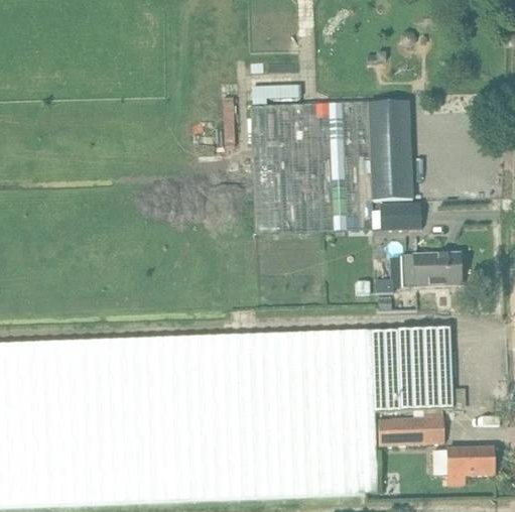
[(246,0),(257,312),(375,308),(364,0),(246,0)]
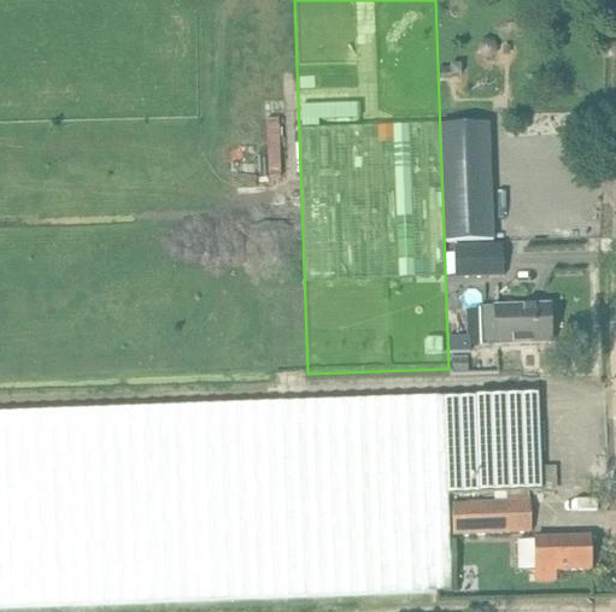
[(491,122),(441,123),(445,242),(494,241),(491,122)]
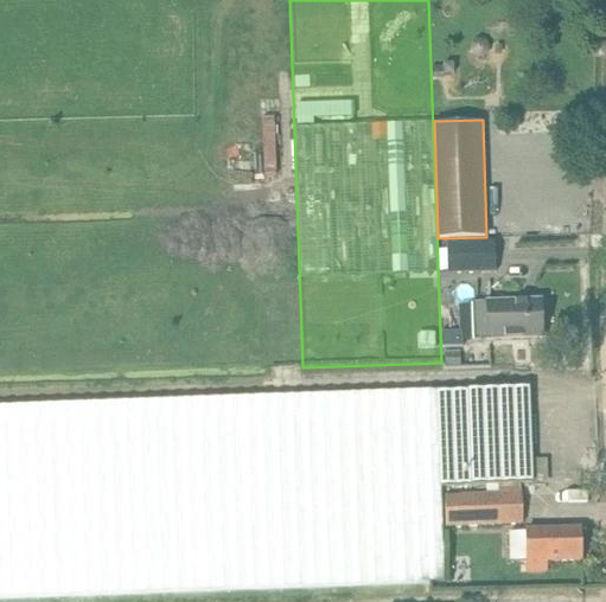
[(448,269),(472,269),(496,268),(496,238),(448,239),(448,269)]
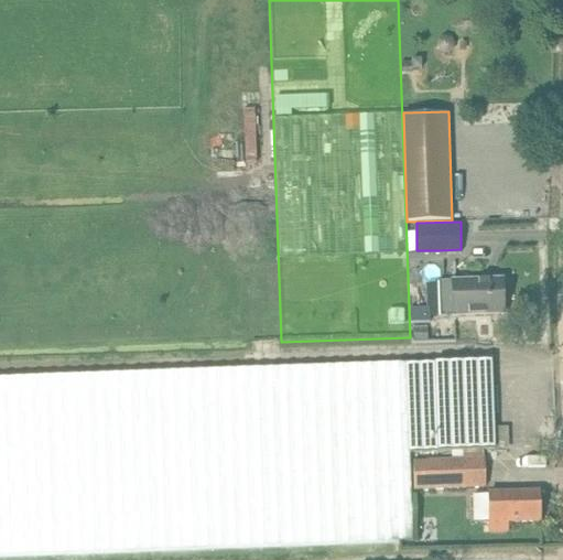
[(454,313),(483,312),(505,312),(504,276),(453,278),(454,313)]
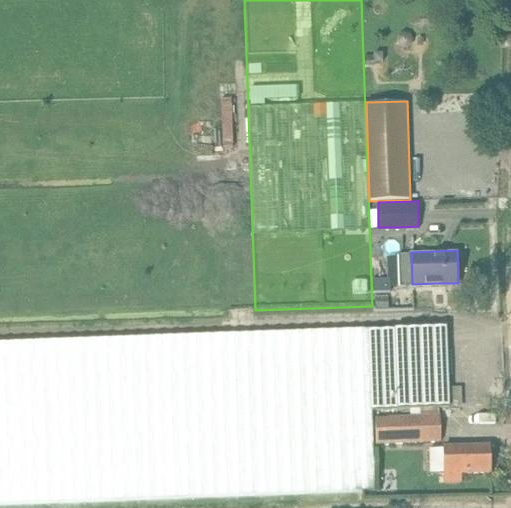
[(382,277),(373,277),(374,289),(383,289),(382,277)]
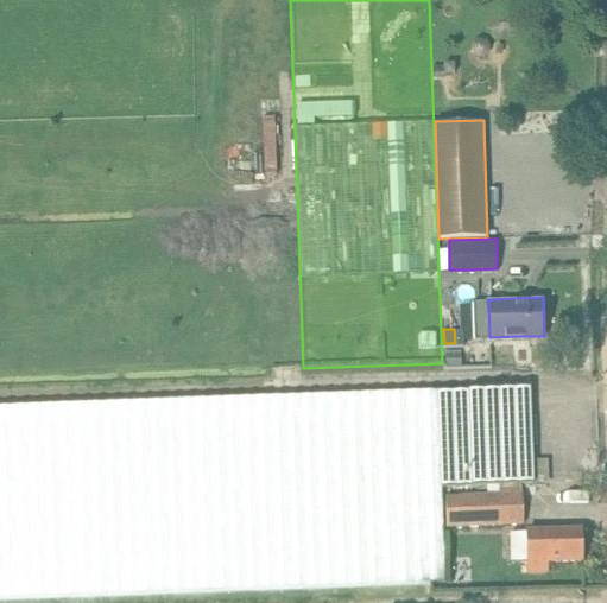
[(442,484),(511,482),(535,481),(531,385),(0,401),(0,594),(446,579),(442,484)]
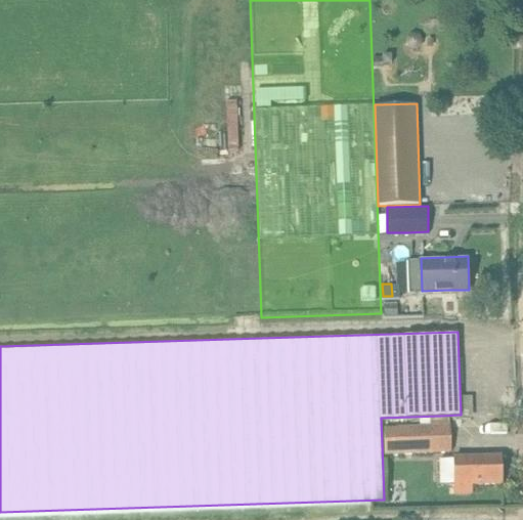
[(396,452),(448,450),(447,424),(395,426),(396,452)]
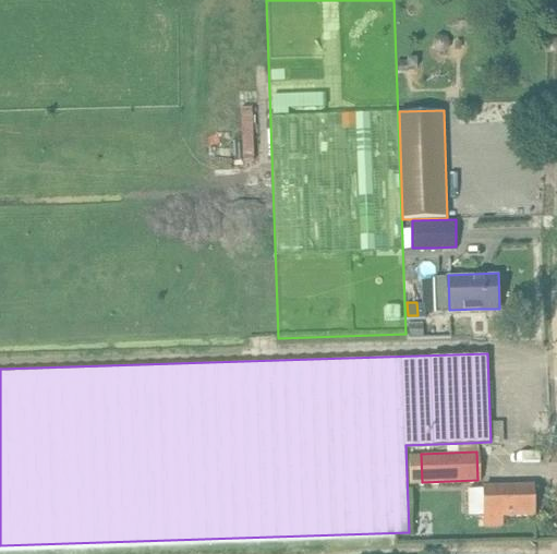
[(484,485),(485,522),(503,522),(501,514),(535,513),(534,484),(484,485)]
